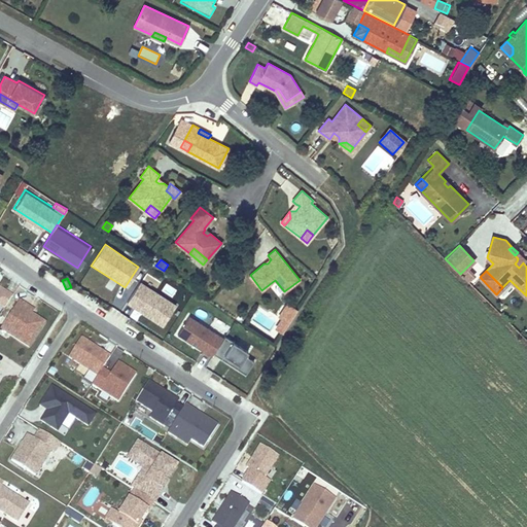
[(175,304),(140,282),(128,302),(162,324),(175,304)]
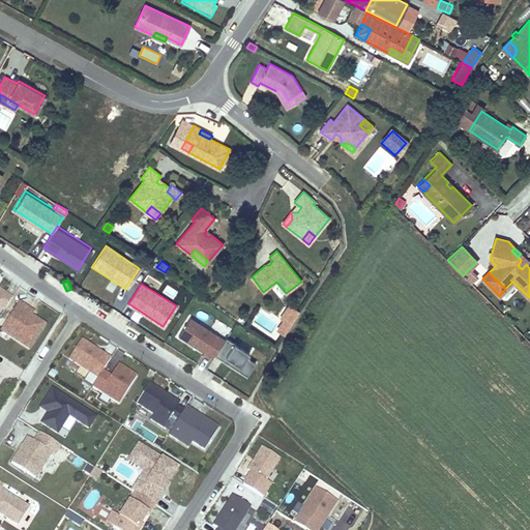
[(0,292),(0,310),(3,313),(11,300),(0,292)]
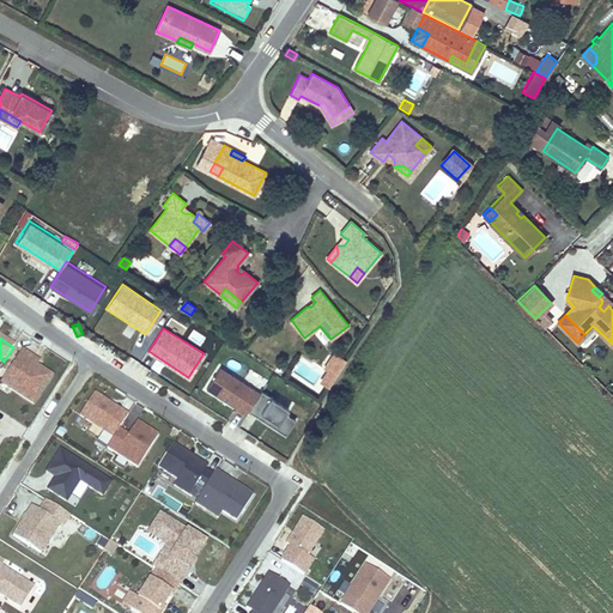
[(20,352),(0,383),(0,384),(31,406),(50,377),(34,366),(36,363),(20,352)]
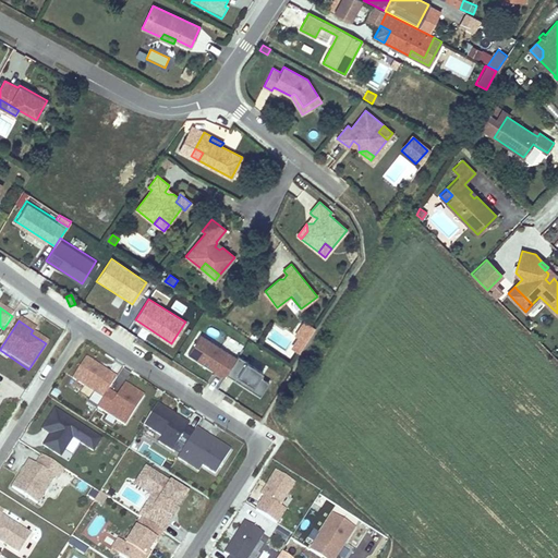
[(305,342),(315,327),(305,320),(295,336),(299,338),(305,342)]
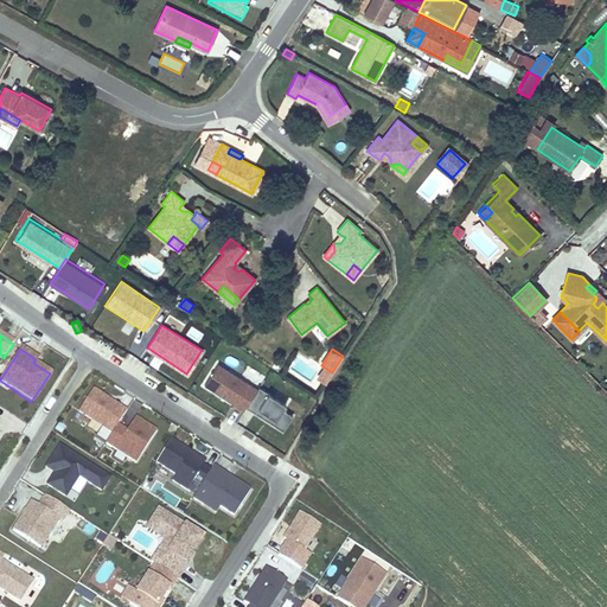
[(256,393),(215,366),(202,385),(243,411),(256,393)]
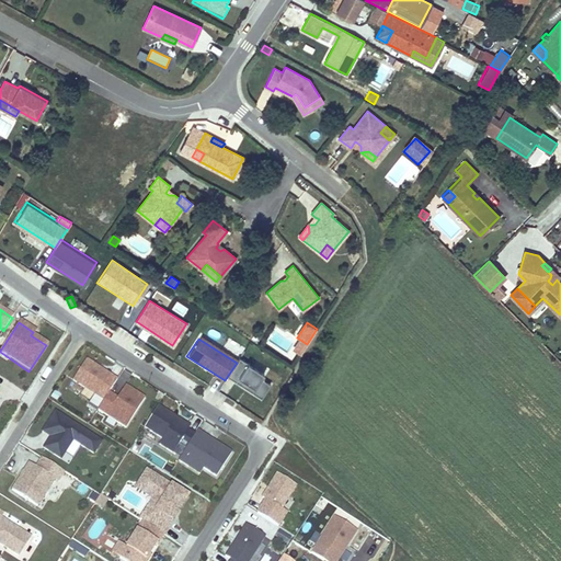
[(300,354),(307,344),(300,340),(294,350),(300,354)]
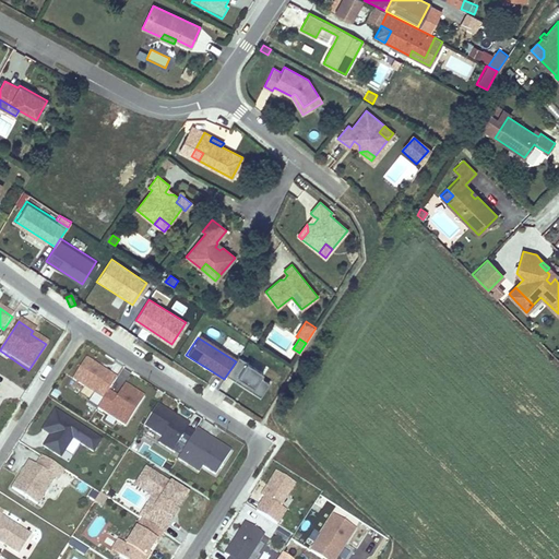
[(71,381),(102,402),(107,393),(116,380),(84,360),(71,381)]
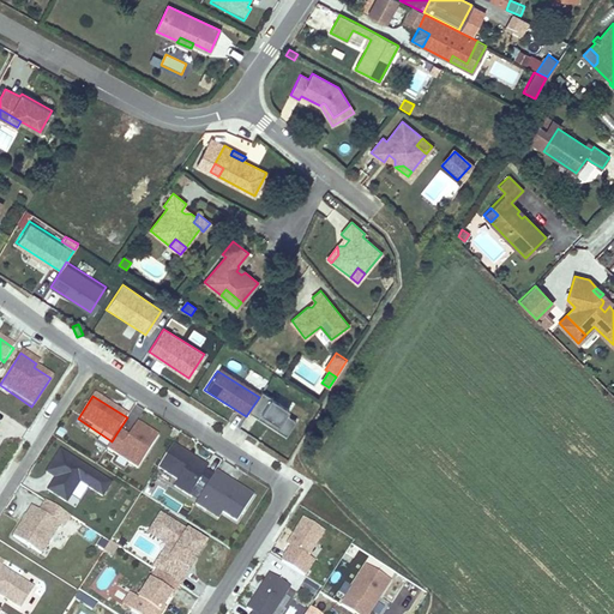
[(259,397),(246,416),(269,431),(270,429),(278,434),(277,437),(282,439),(293,423),(282,416),(284,413),(259,397)]
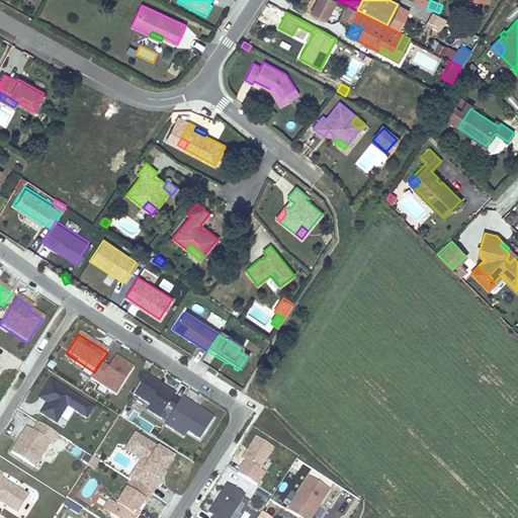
[(94,372),(89,380),(116,399),(135,369),(115,358),(108,370),(99,364),(94,372)]
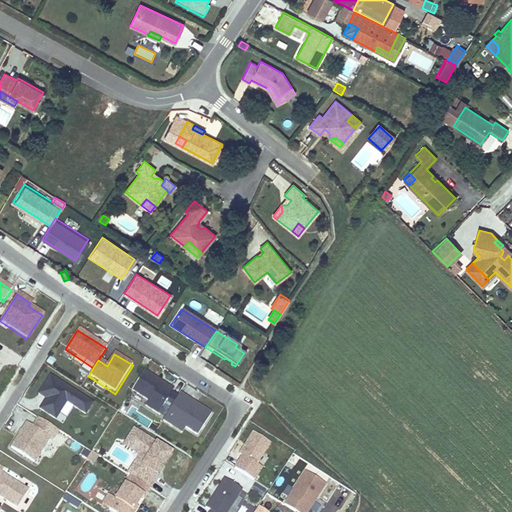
[(144,371),(131,390),(148,401),(143,408),(157,416),(164,406),(170,410),(178,398),(172,394),(174,391),(144,371)]
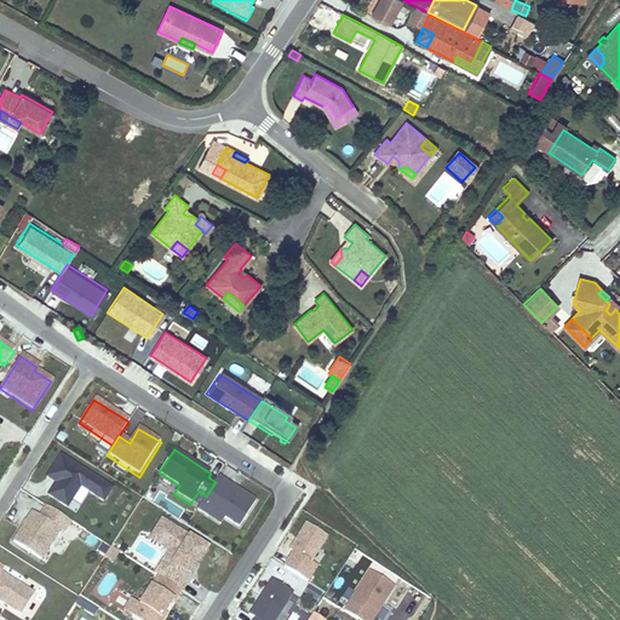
[(59,453),(42,478),(51,484),(42,497),(64,510),(76,489),(102,505),(113,487),(59,453)]
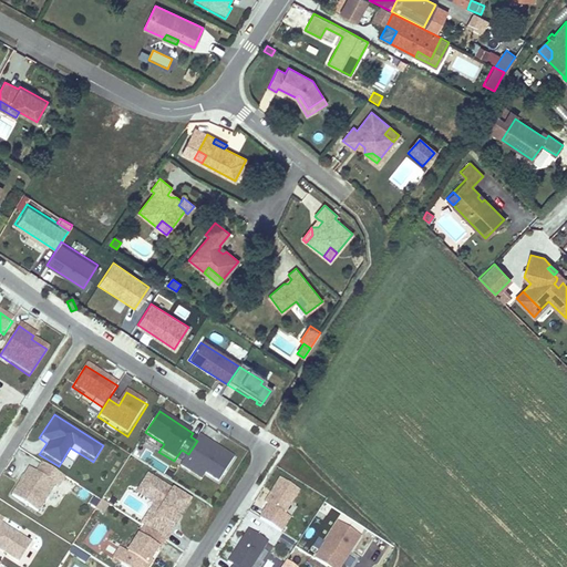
[(219,450),(199,436),(197,441),(213,451),(209,454),(215,457),(219,450)]
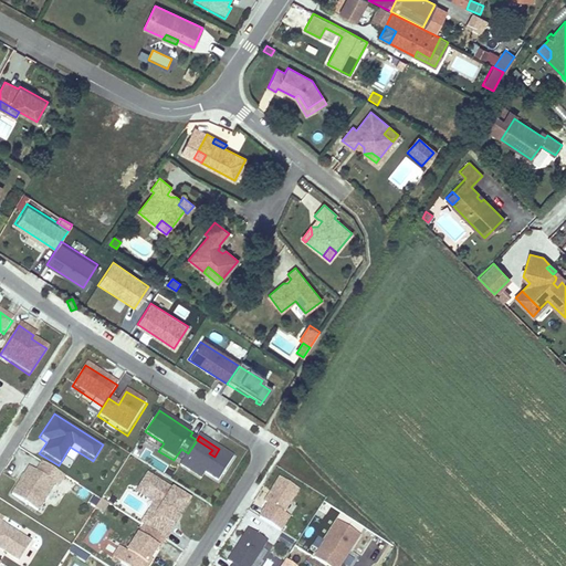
[(188,453),(179,467),(189,473),(194,467),(205,473),(217,482),(232,458),(219,449),(215,457),(209,453),(212,450),(197,440),(188,453)]
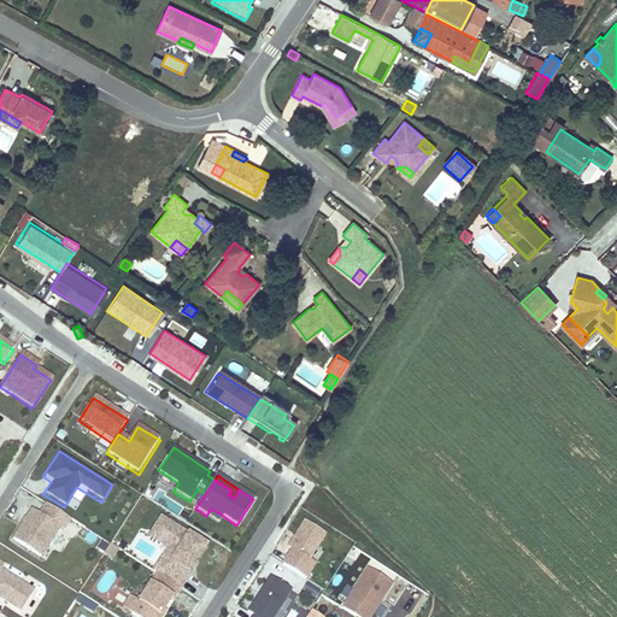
[(154,492),(147,488),(142,494),(150,499),(154,492)]
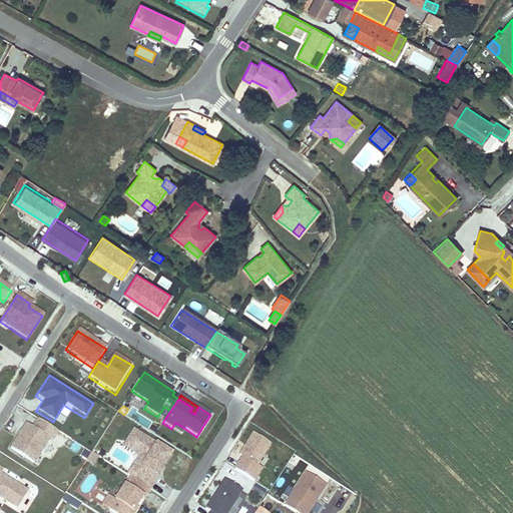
[(25,424),(10,448),(35,464),(50,440),(52,442),(59,432),(38,418),(32,428),(25,424)]
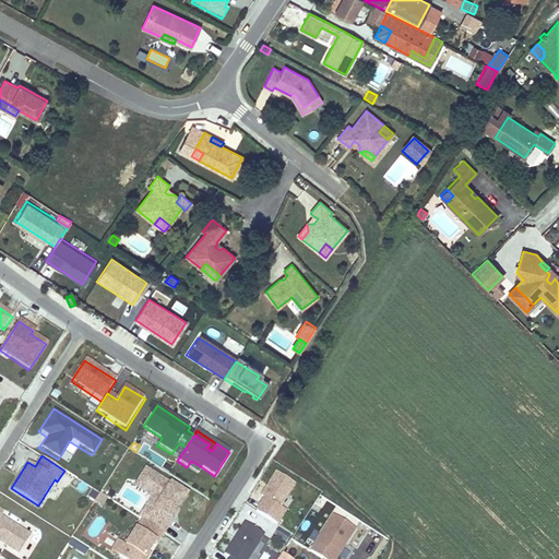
[(198,474),(202,467),(191,461),(187,467),(198,474)]
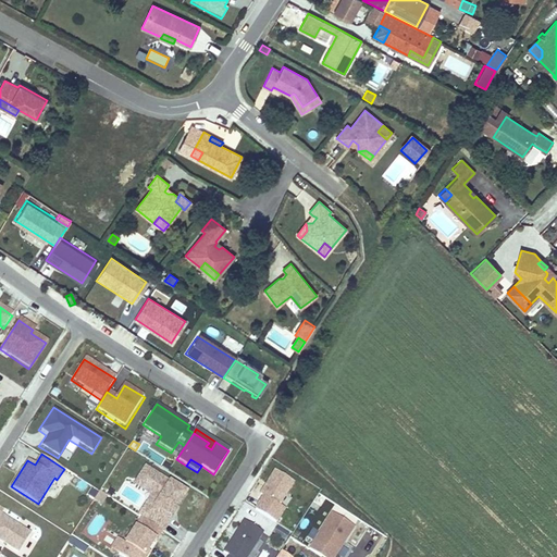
[(162,495),(146,520),(162,531),(187,493),(146,467),(138,480),(162,495)]
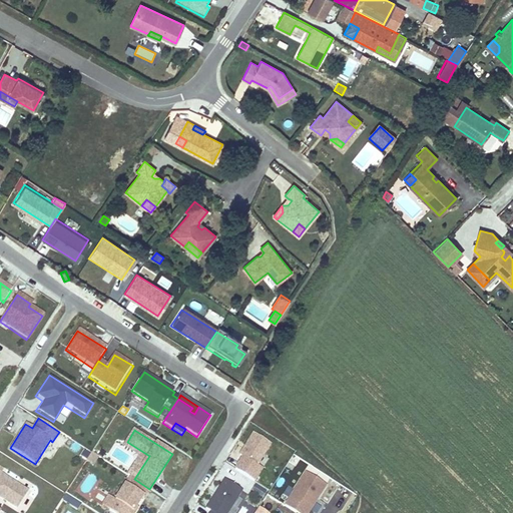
[(244,460),(237,470),(255,482),(263,471),(257,468),(272,445),(253,434),(239,457),(244,460)]
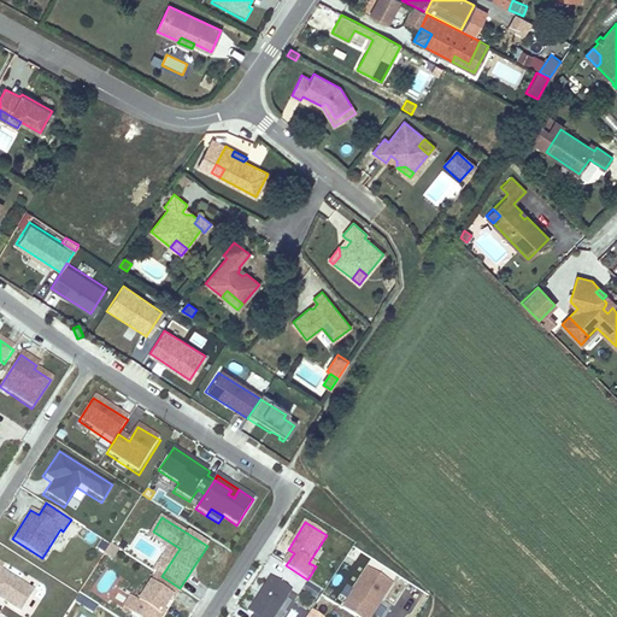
[(180,548),(153,532),(150,536),(169,548),(154,571),(157,574),(162,576),(180,548)]
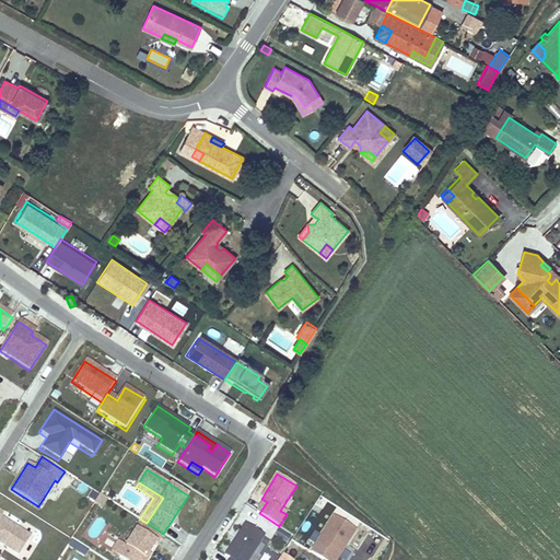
[(116,504),(106,498),(102,504),(112,511),(116,504)]
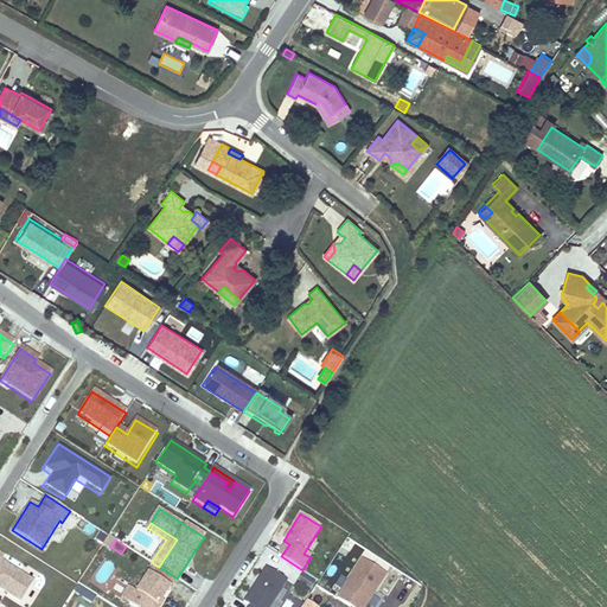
[(0,592),(20,606),(34,585),(0,562),(4,557),(0,554),(0,592)]
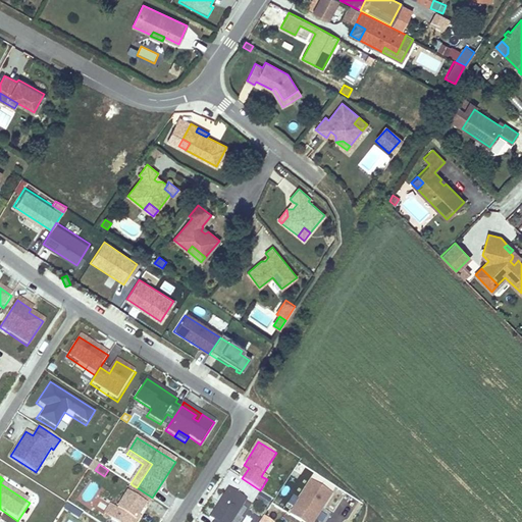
[(285,513),(300,521),(310,521),(329,492),(308,478),(285,513)]
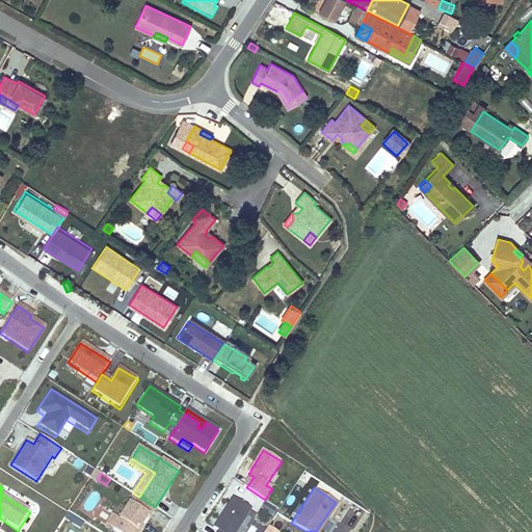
[(139,497),(135,495),(128,506),(126,504),(115,519),(110,515),(104,526),(113,531),(139,531),(155,507),(139,497)]
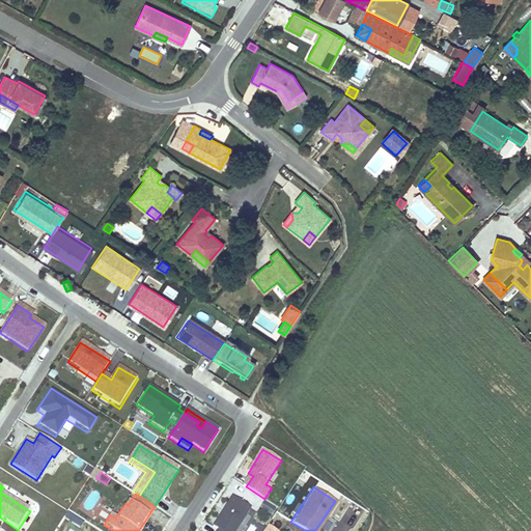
[(218,529),(220,530),(235,530),(251,507),(230,494),(211,525),(218,529)]
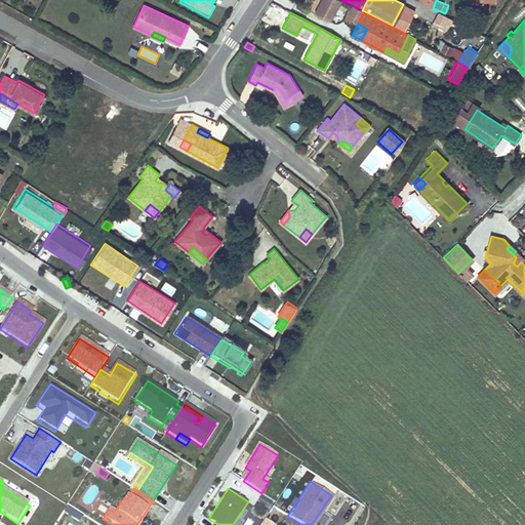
[(263,495),(257,502),(269,511),(274,502),(263,495)]
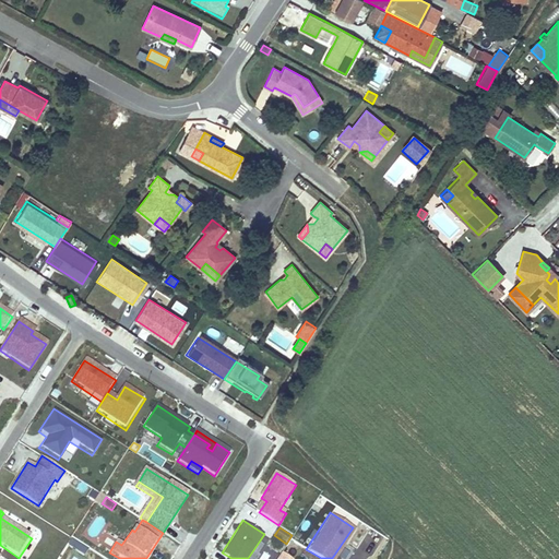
[(110,549),(115,539),(107,536),(103,546),(110,549)]
